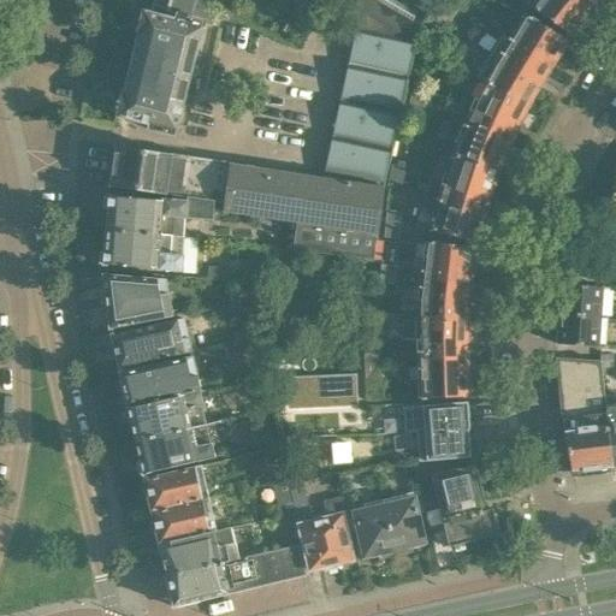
[(132,65),(188,80),(196,46),(201,25),(202,25),(203,23),(212,27),(217,10),(195,0),(169,0),(167,10),(153,6),(150,16),(142,13),(135,17),(132,25),(137,31),(140,33),(132,65)]
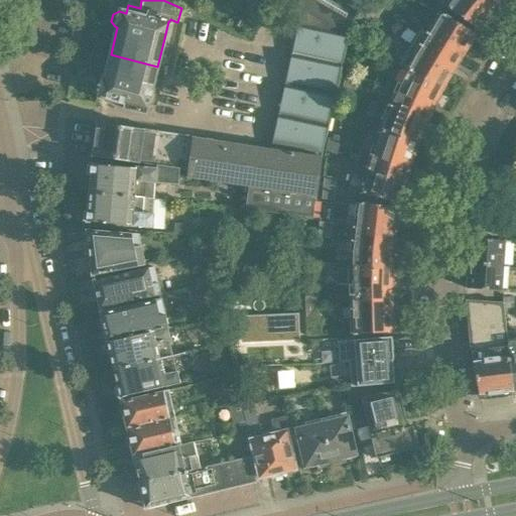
[(286,0),(292,3),(299,7),(348,36),(348,35),(360,0),(286,0)]
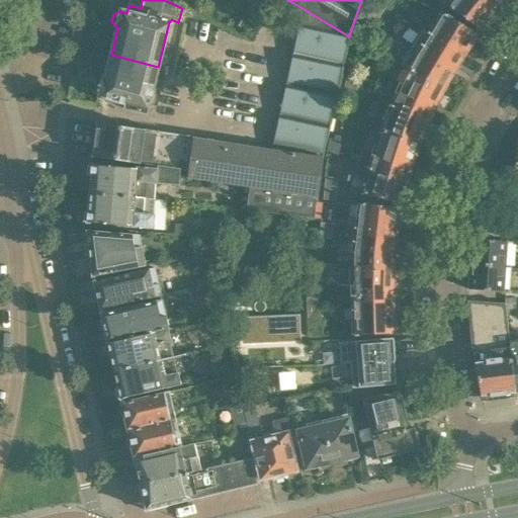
[(373,0),(371,6),(382,12),(387,0),(373,0)]
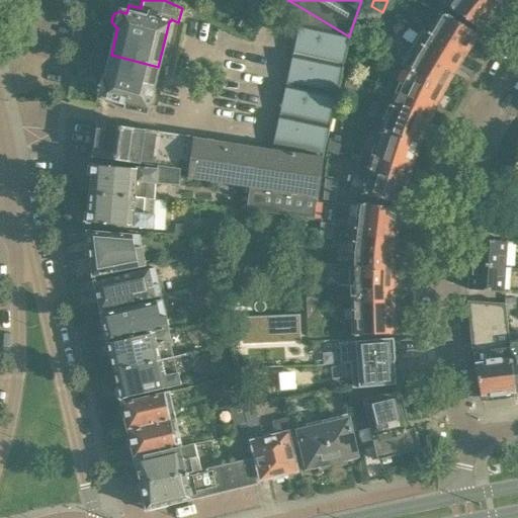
[(488,19),(494,11),(480,0),(455,0),(450,6),(449,8),(451,9),(451,10),(456,14),(456,13),(479,30),(481,28),(484,28),(488,22),(488,19)]
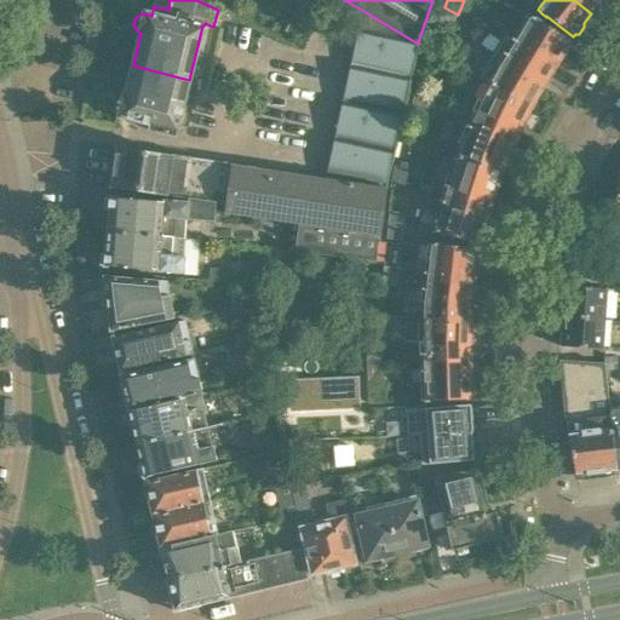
[(574,0),(591,13),(602,0),(574,0)]
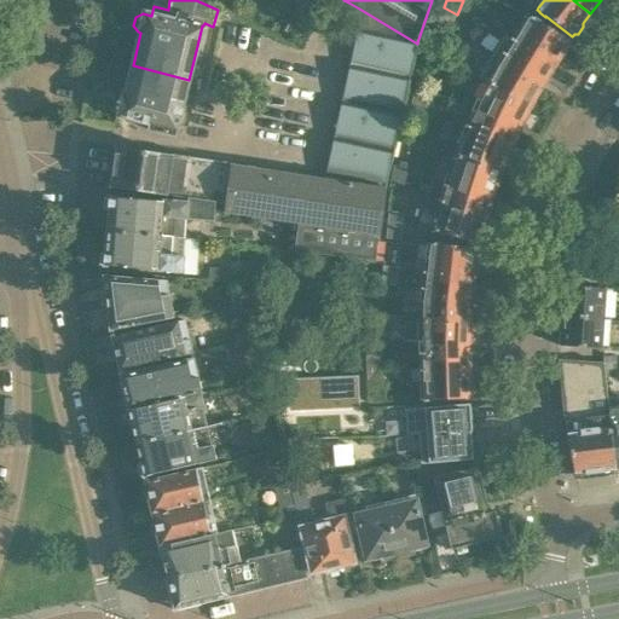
[(450,29),(457,15),(444,7),(437,23),(450,29)]
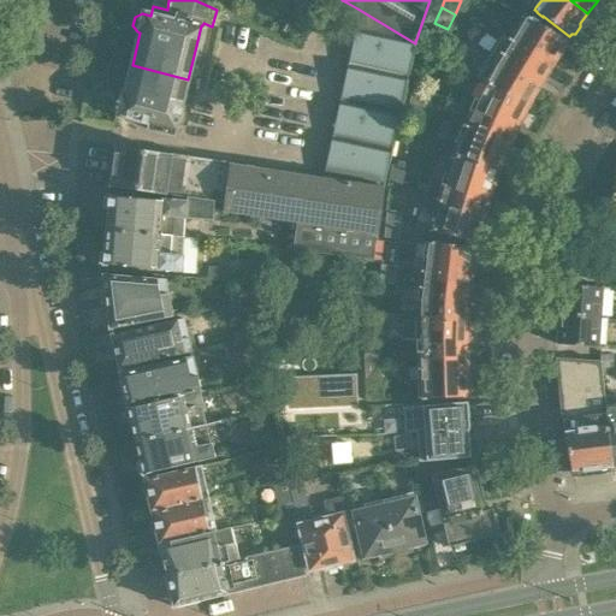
[(407,81),(415,43),(357,9),(356,16),(345,67),(407,81)]
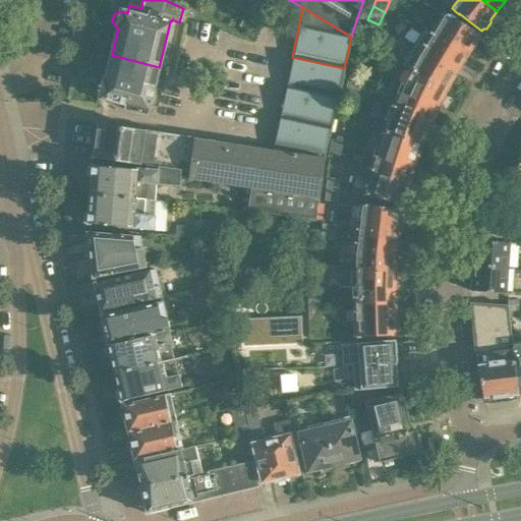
[(453,76),(461,61),(470,47),(473,47),(477,40),(477,37),(479,35),(455,19),(455,18),(450,15),(450,16),(447,14),(439,27),(435,25),(429,35),(424,32),(421,37),(403,65),(409,68),(413,70),(413,71),(448,91),(454,78),(453,76)]
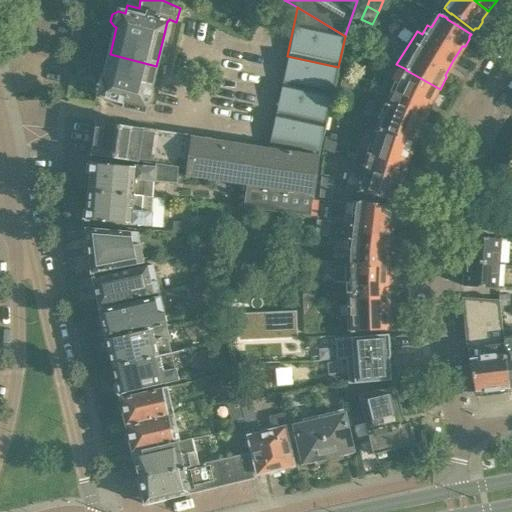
[(156,66),(110,54),(103,81),(101,81),(94,84),(93,91),(97,96),(126,103),(125,108),(143,112),(144,113),(155,68),(156,66)]
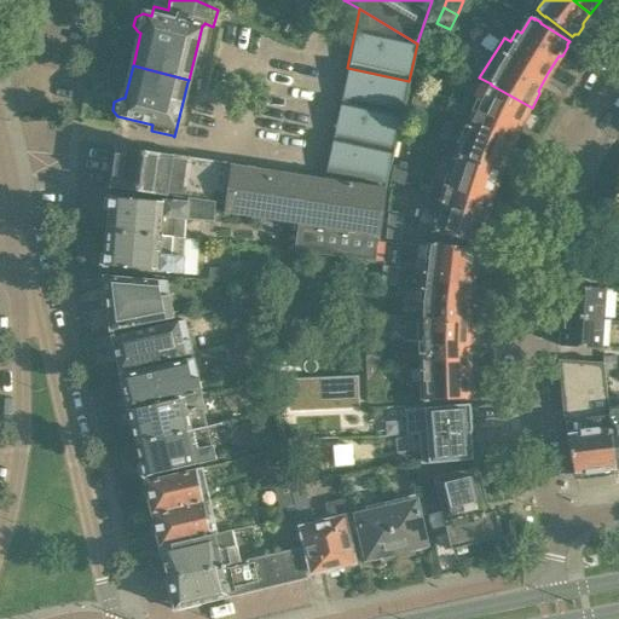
[(409,81),(347,68),(340,104),(400,116),(409,81)]
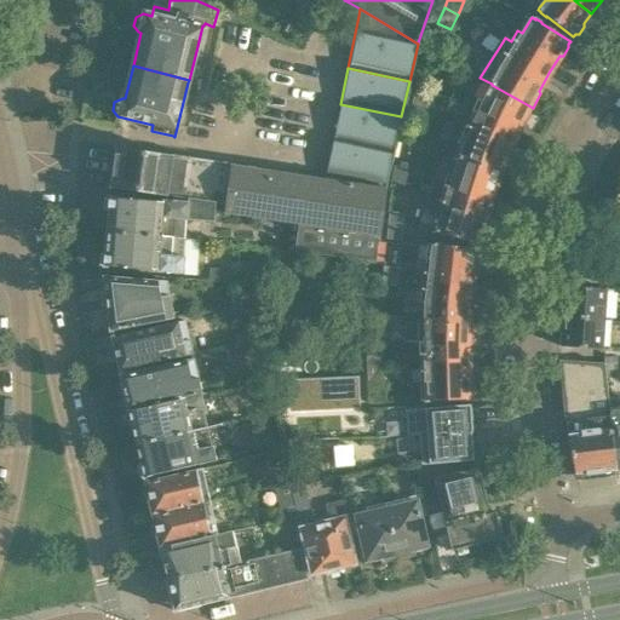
[(526,119),(533,108),(492,85),(492,84),(487,81),(477,99),(460,138),(465,139),(459,158),(503,176),(507,161),(506,158),(514,141),(522,120),(526,119)]
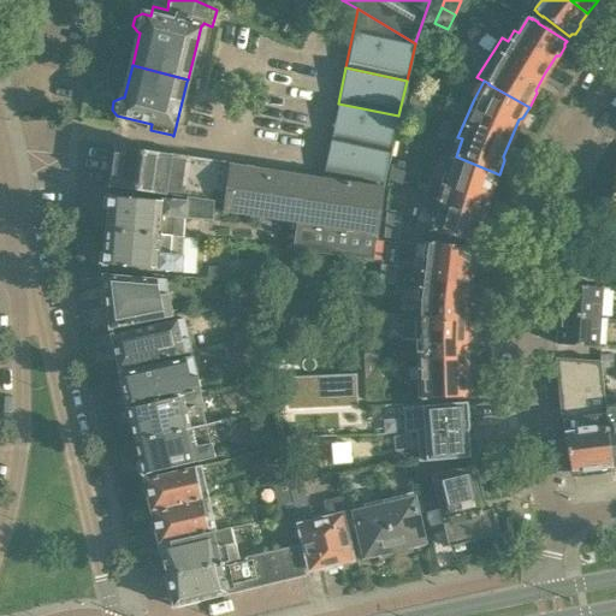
[(421,114),(424,106),(426,96),(412,93),(407,110),(421,114)]
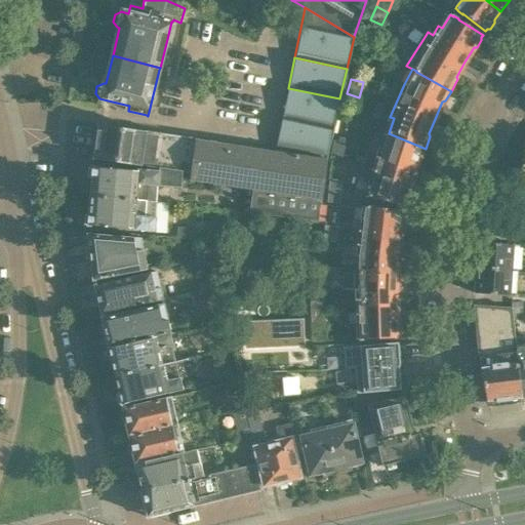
[(333,129),(339,98),(288,88),(282,119),(333,129)]
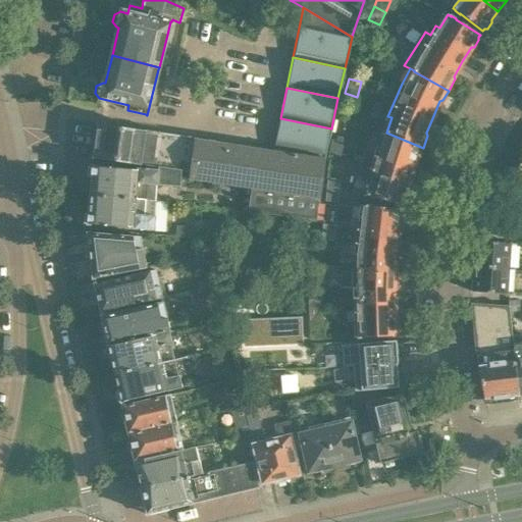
[(280,118),(273,153),(324,161),(331,128),(280,118)]
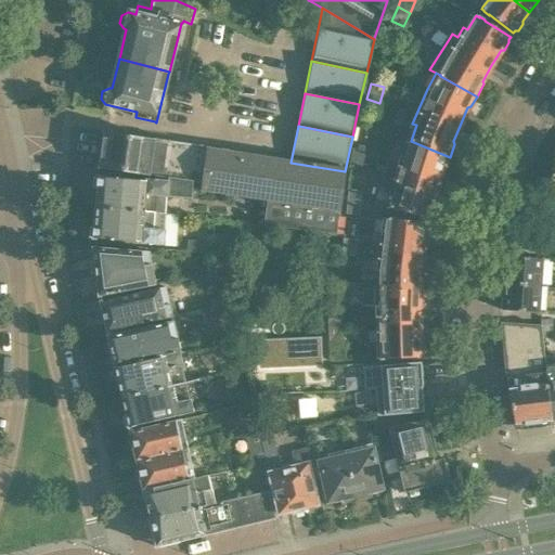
[(346,171),(345,171),(291,163),(227,153),(172,144),(152,141),(152,140),(106,132),(101,169),(139,175),(146,176),(193,182),(202,183),(201,191),(267,201),(263,227),(337,234),(339,213),(340,213),(346,171)]
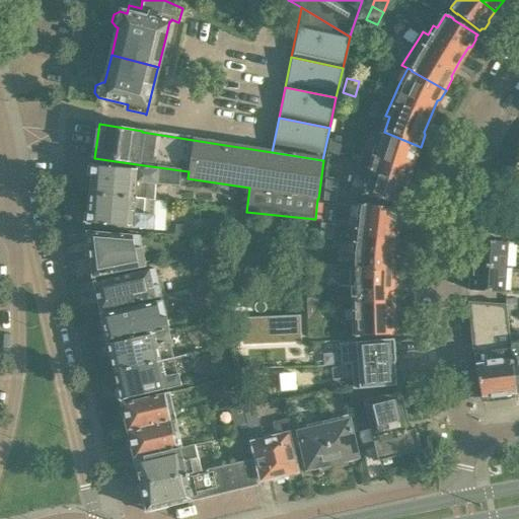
[(417,157),(421,147),(384,132),(378,147),(374,146),(371,156),(361,153),(358,164),(371,168),(406,180),(413,160),(414,158),(417,157)]
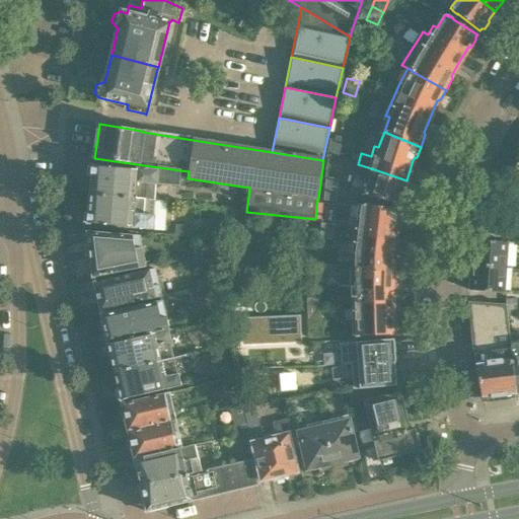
[(327,149),(340,150),(342,141),(329,139),(327,149)]
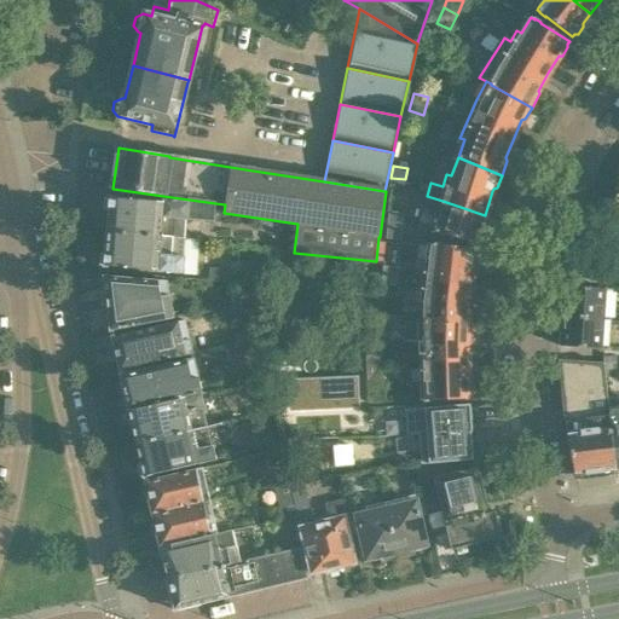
[(215,203),(163,196),(163,203),(110,198),(109,210),(110,210),(108,232),(161,236),(184,238),(185,220),(214,223),(215,203)]
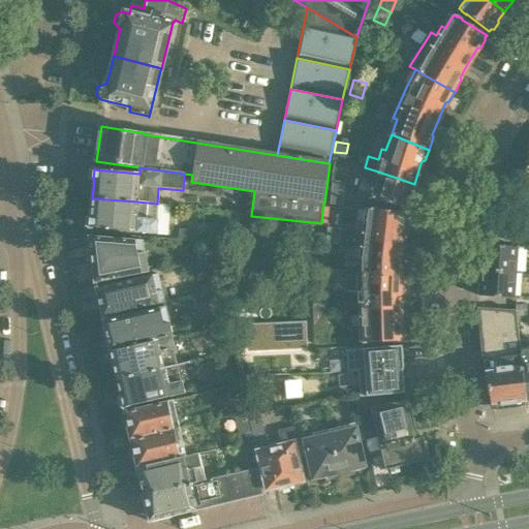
[(411,194),(414,184),(378,172),(365,167),(362,178),(371,181),(366,196),(371,198),(374,199),(379,201),(380,200),(407,209),(408,206),(411,205),(413,196),(411,194)]
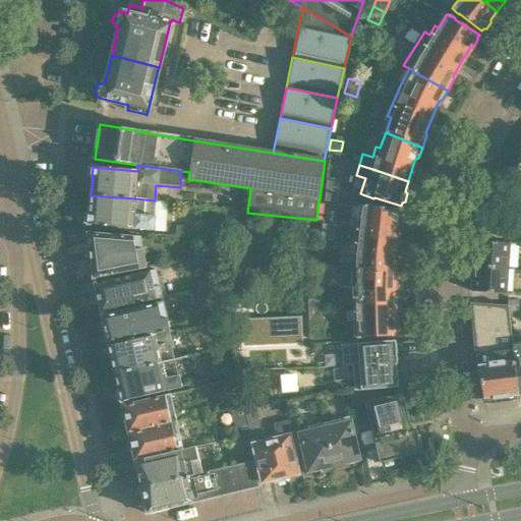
[(327,178),(326,193),(336,195),(336,204),(337,204),(340,179),(327,178)]
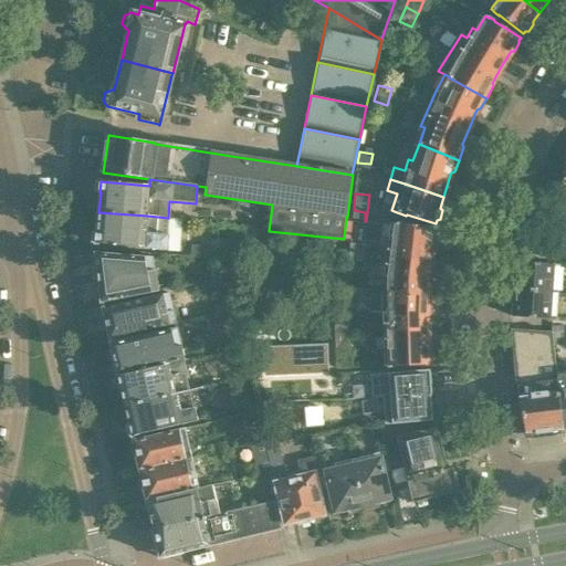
[(353,218),(365,221),(365,212),(354,210),(353,218)]
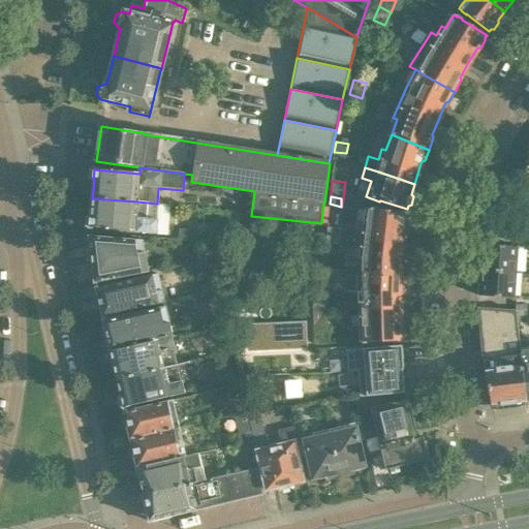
[(155,235),(157,204),(137,201),(92,198),(91,217),(90,217),(89,227),(133,231),(133,234),(142,234),(142,235),(146,235),(155,235)]
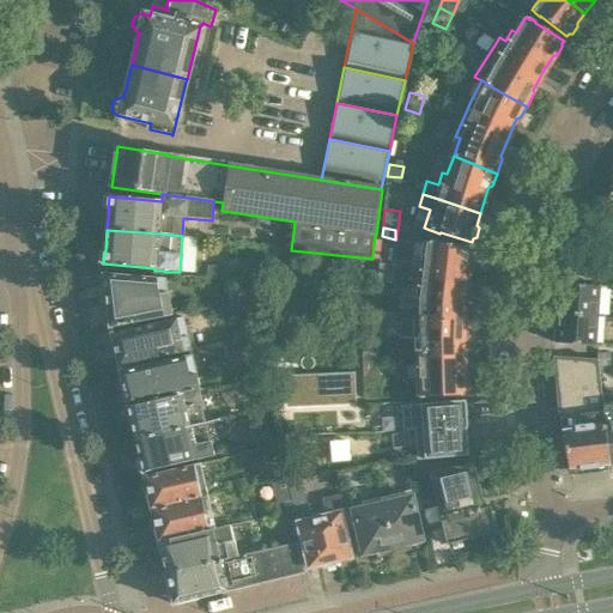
[(419,260),(418,272),(467,277),(468,265),(472,262),(473,253),(471,250),(471,246),(428,241),(425,260),(420,259),(419,260)]
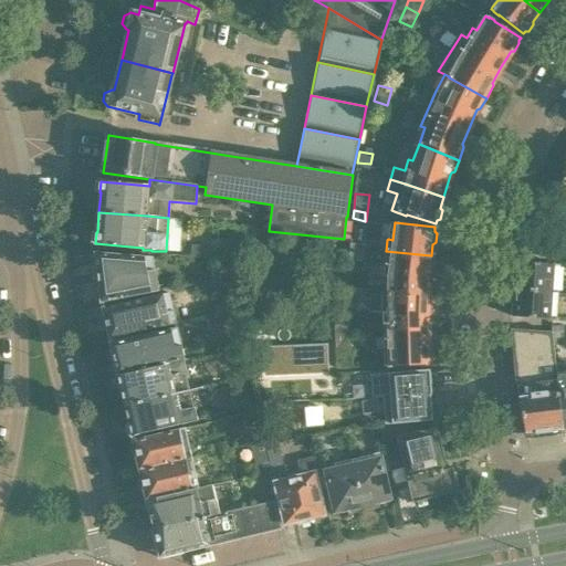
[(349,243),(349,253),(362,254),(363,253),(364,244),(349,243)]
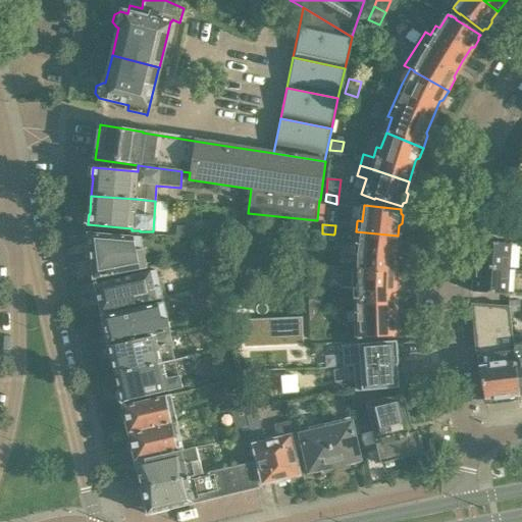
[(199,232),(195,226),(176,225),(175,237),(205,239),(206,232),(199,232)]
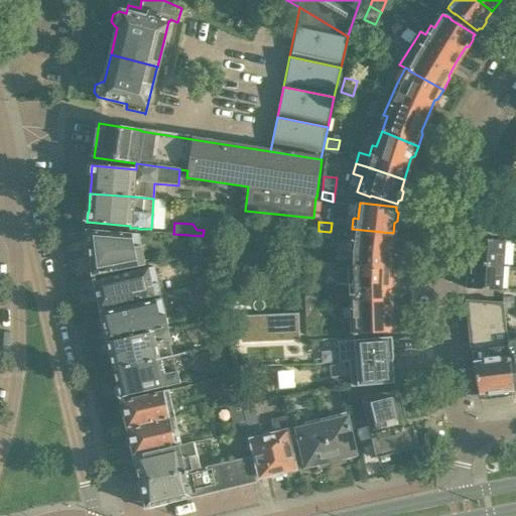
[(392,244),(393,233),(352,229),(350,242),(349,252),(354,253),(353,267),(353,269),(391,272),(392,258),(390,256),(390,255),(392,244)]
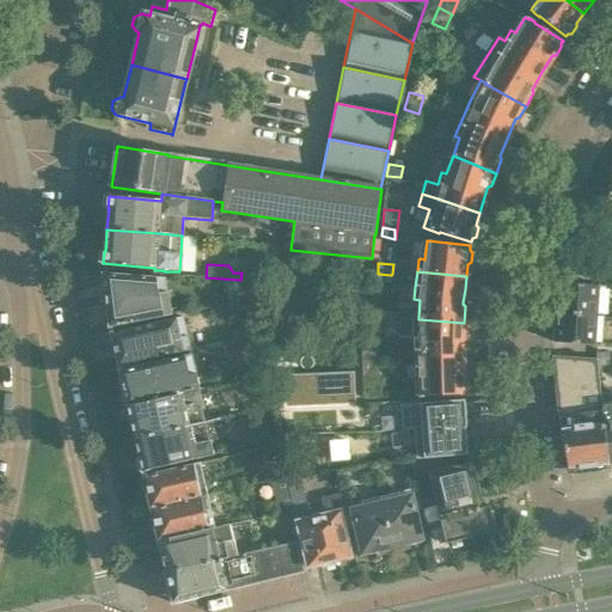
[(104,274),(106,300),(167,294),(164,279),(104,274)]
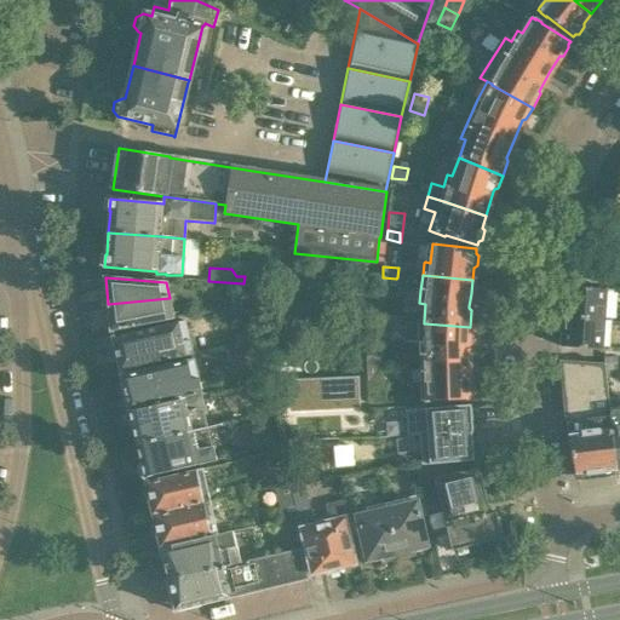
[(563,317),(604,320),(606,290),(566,286),(564,290),(562,292),(561,303),(563,306),(563,317)]
